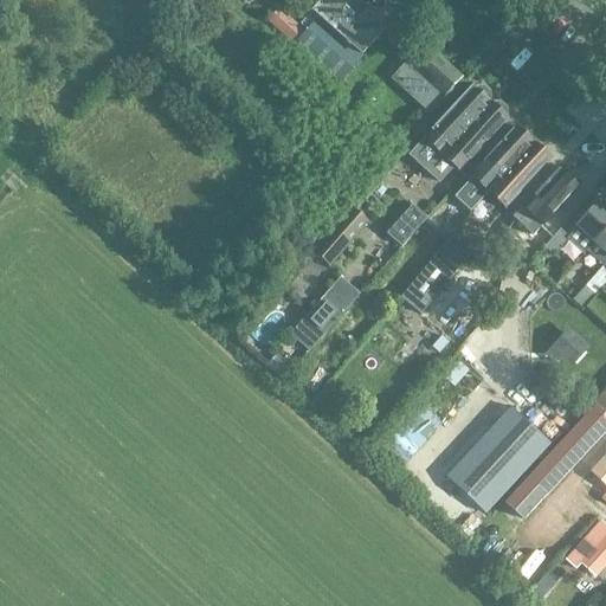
[(340,82),(395,17),(385,7),(384,0),(324,0),(321,5),(333,15),(326,24),(318,18),(296,44),(340,82)]
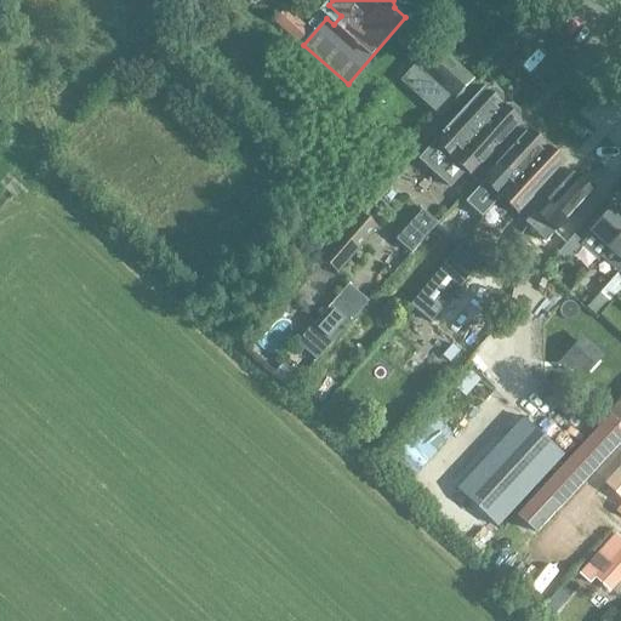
[(297,43),(308,30),(285,10),(274,22),(297,43)]
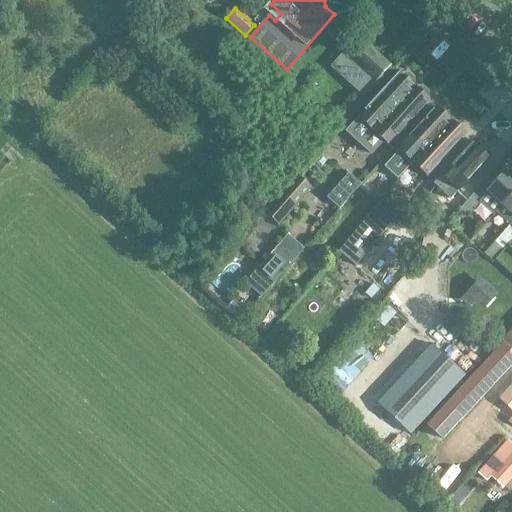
[(363,96),(390,66),(359,38),(351,47),(346,42),(339,49),(344,54),(332,67),(363,96)]
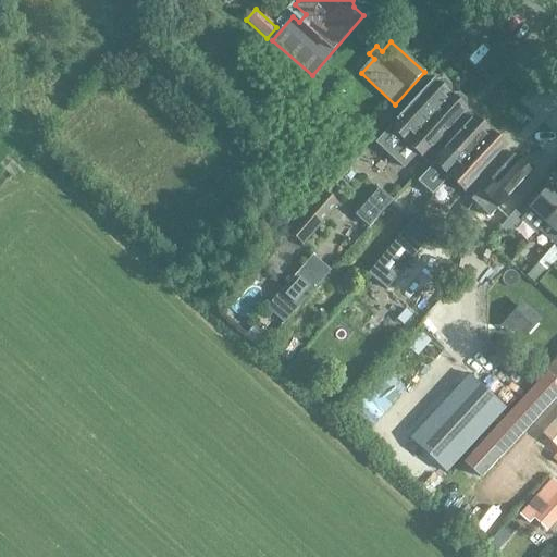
[(434,81),(410,107),(376,143),(393,158),(450,96),(448,94),(450,91),(450,86),(444,81),(438,81),(436,83),(434,81)]
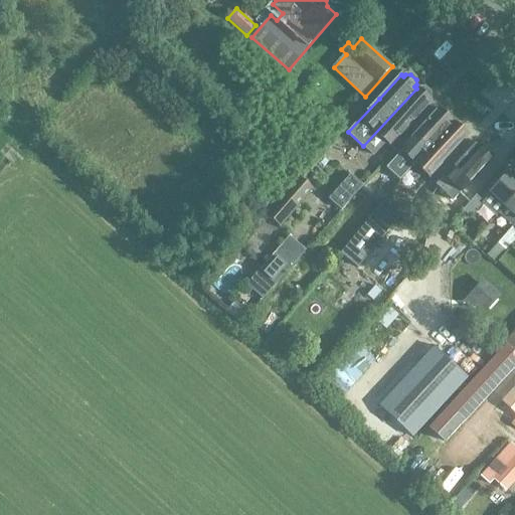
[(431,102),(428,100),(431,98),(431,93),(424,88),(419,88),(417,90),(416,89),(363,146),(373,155),(385,142),(404,121),(409,126),(431,102)]
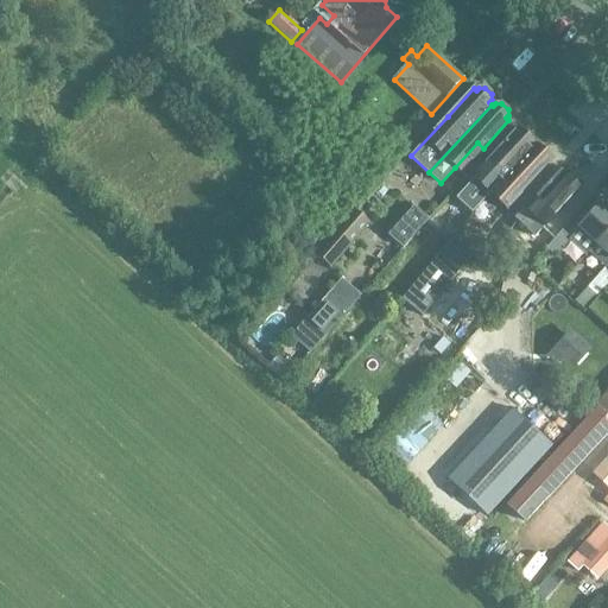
[(470,216),(491,192),(534,144),(518,128),(492,157),(498,163),(475,188),(464,178),(449,196),(470,216)]
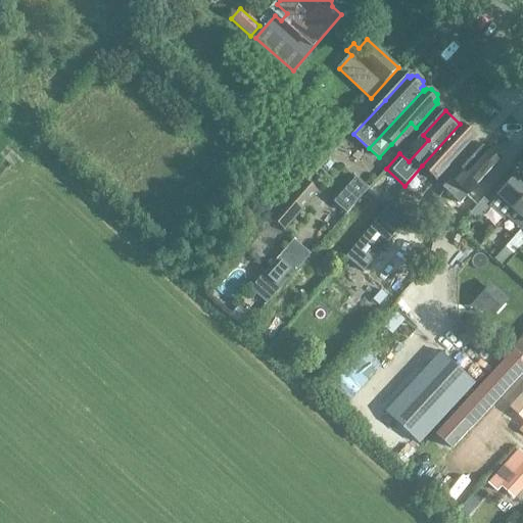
[(460,124),(422,165),(437,179),(475,138),(460,124)]
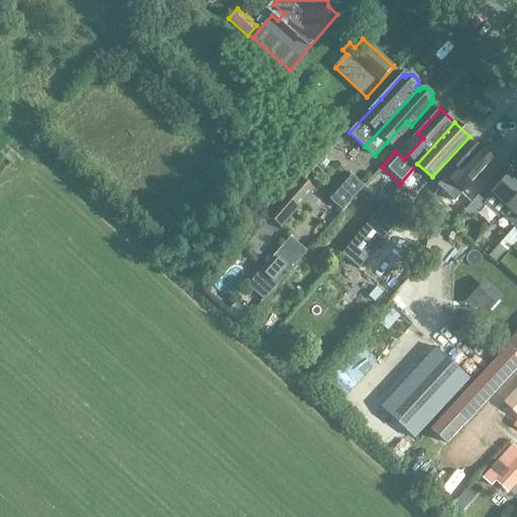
[(445,177),(446,178),(440,185),(449,193),(447,195),(454,201),(494,159),(478,142),(445,177)]
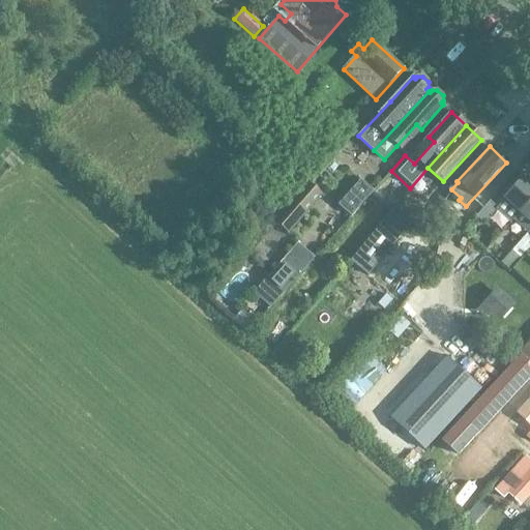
[(490,201),(476,216),(484,223),(497,209),(511,222),(513,219),(529,201),(529,183),(522,176),(503,198),(505,200),(498,208),(490,201)]
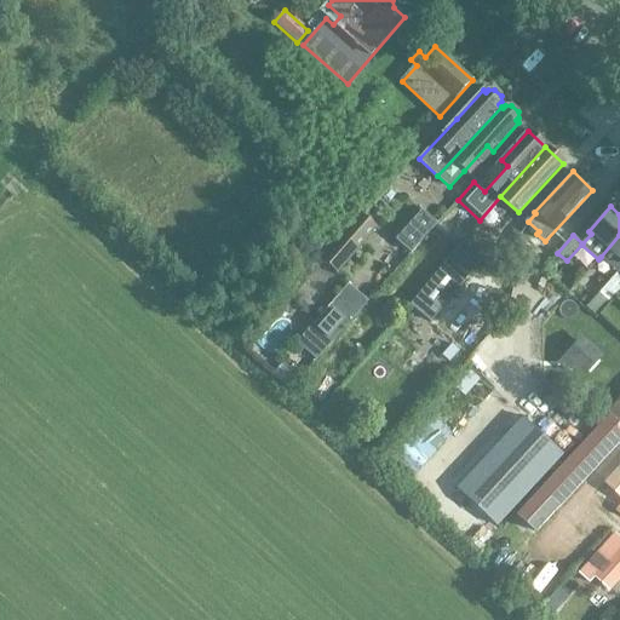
[(411,253),(436,224),(422,211),(396,240),(411,253)]
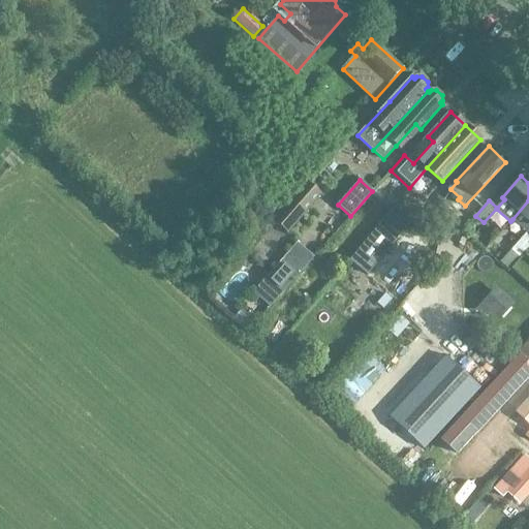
[(306,183),(274,220),(287,232),(320,194),(306,183)]
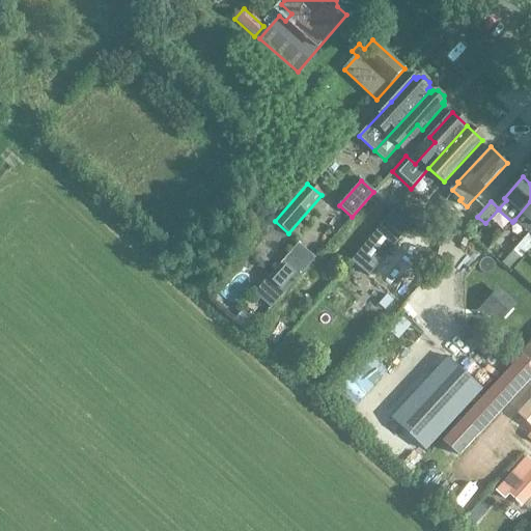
[(530,201),(514,220),(529,233),(530,230),(530,201)]
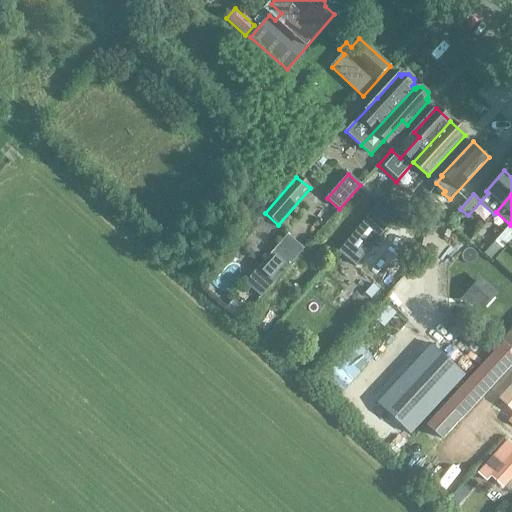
[(352,263),(398,213),(381,198),(336,249),(352,263)]
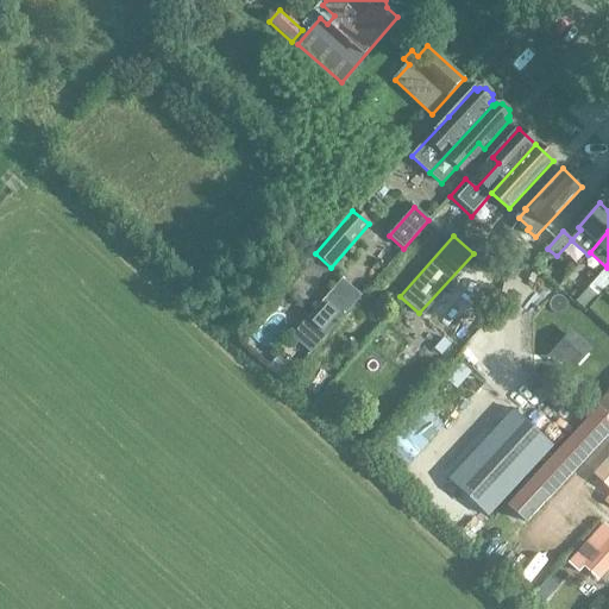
[(600,295),(598,295),(608,283),(608,274),(604,270),(590,286),(576,272),(562,289),(584,311),(590,305),(590,306),(600,295)]
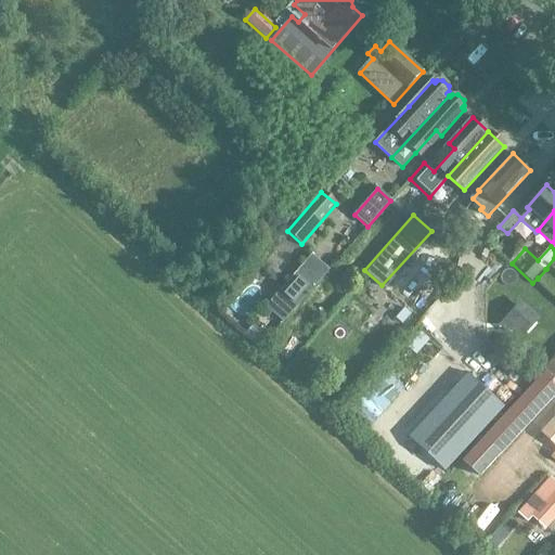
[(283,323),(330,271),(311,255),(265,307),(283,323)]
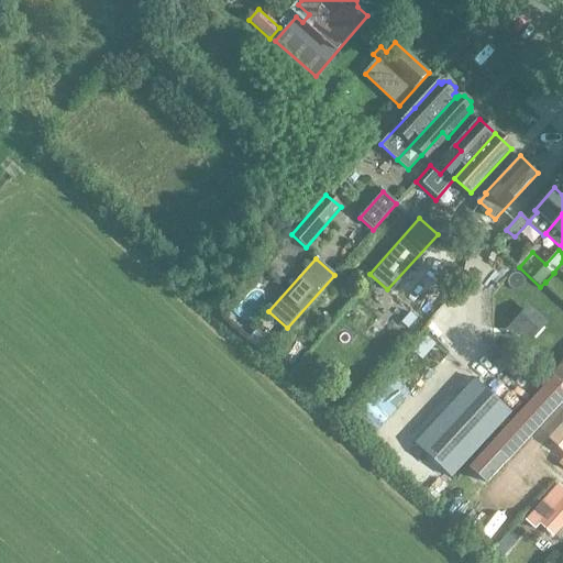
[(257,329),(256,330),(246,341),(263,355),(274,343),(257,329)]
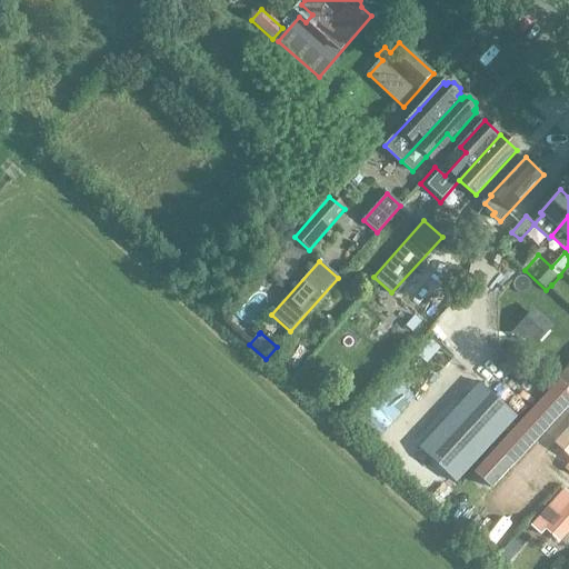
[(492,488),(568,403),(568,367),(558,379),(559,380),(475,472),(492,488)]
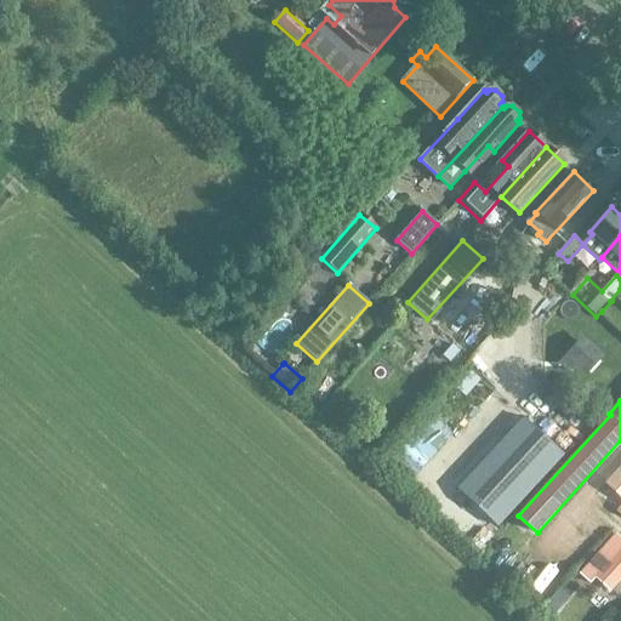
[(414,476),(455,433),(433,412),(393,455),(414,476)]
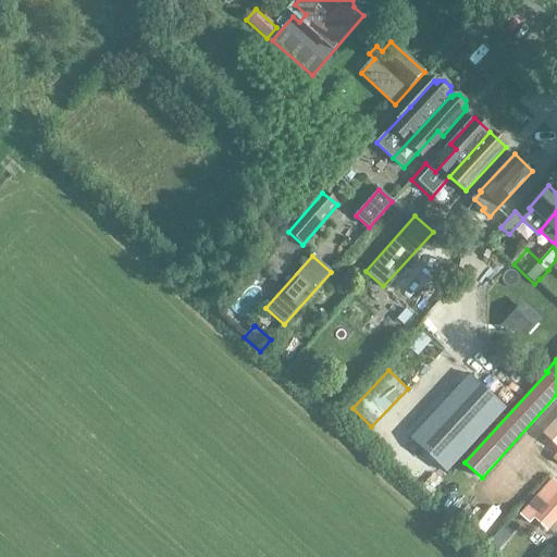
[(500,403),(474,378),(403,457),(430,482),(500,403)]
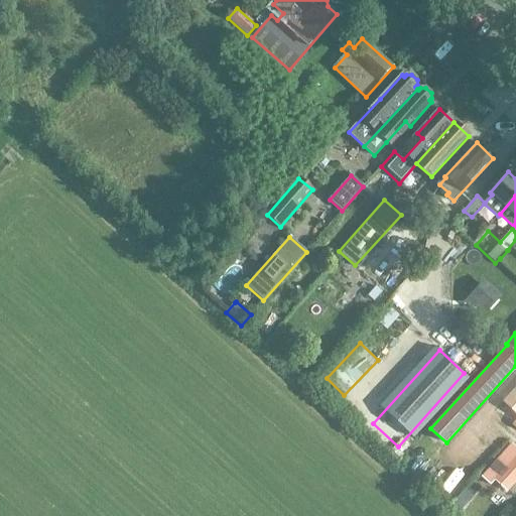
[(515,388),(503,402),(505,403),(497,411),(514,427),(515,425),(515,388)]
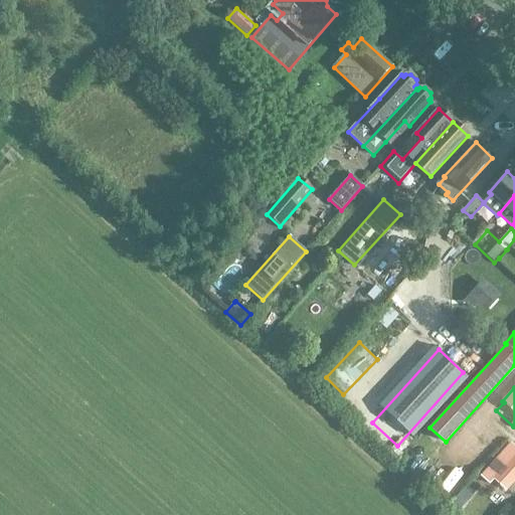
[(514,447),(511,444),(482,477),(489,483),(493,479),(505,490),(514,479),(514,447)]
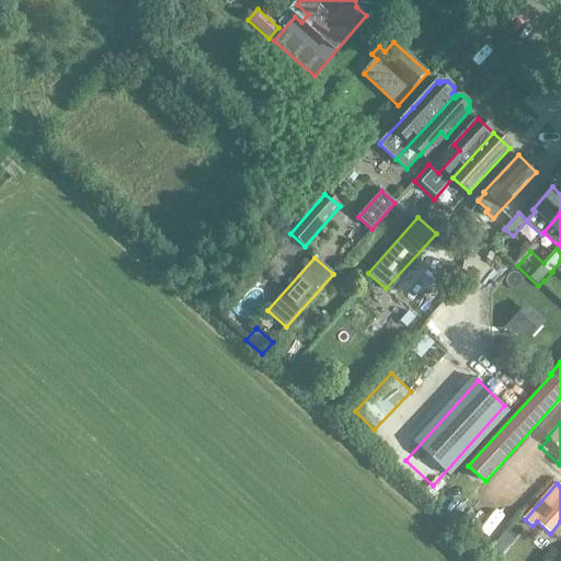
[(560,560),(560,550),(551,560),(560,560)]
